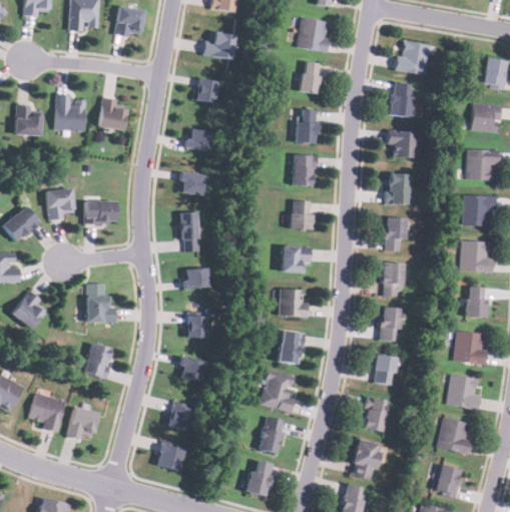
[(49,0),(24,0),(24,16),(39,16),(39,11),(49,12),(49,0)]
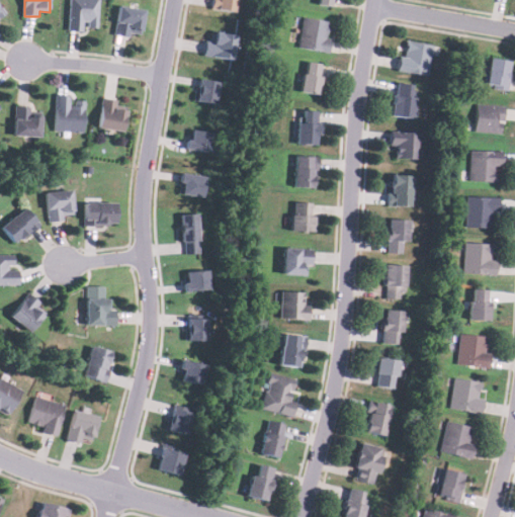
[(99,27),(100,0),(70,0),(70,30),(84,31),(84,26),(99,27)]
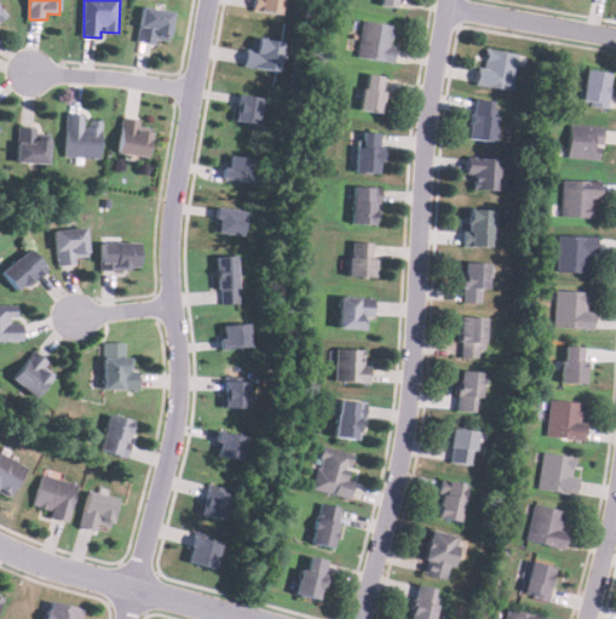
[(280,16),(283,0),(255,0),(254,9),(280,16)]
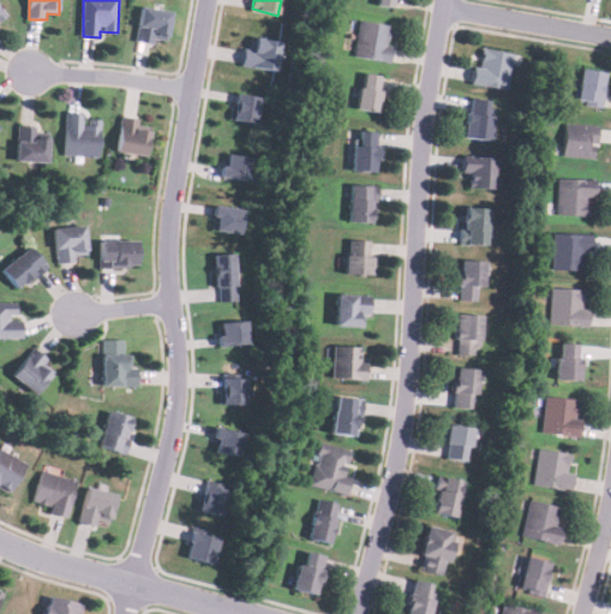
[(172,11),(142,9),(138,42),(168,45),(172,11)]
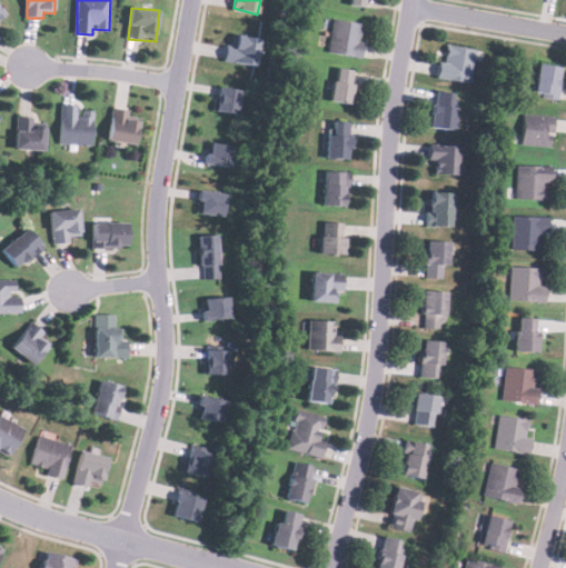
[(363,57),(366,23),(334,20),(330,53),(363,57)]
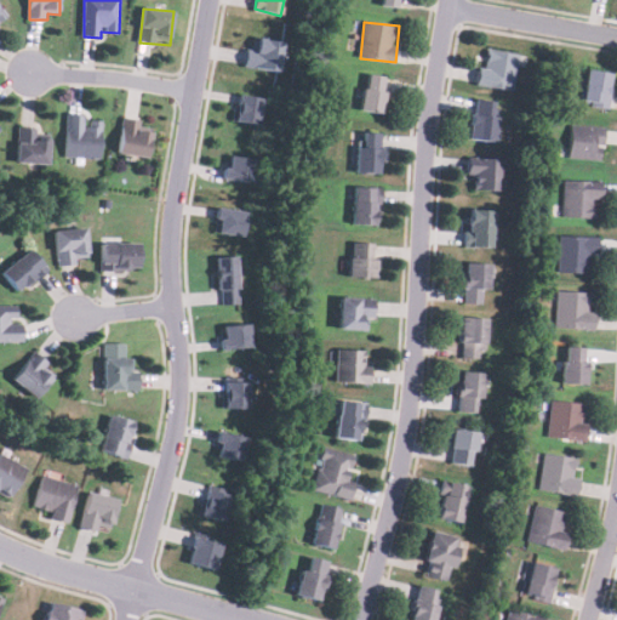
[(278,73),(285,44),(252,37),(245,66),(278,73)]
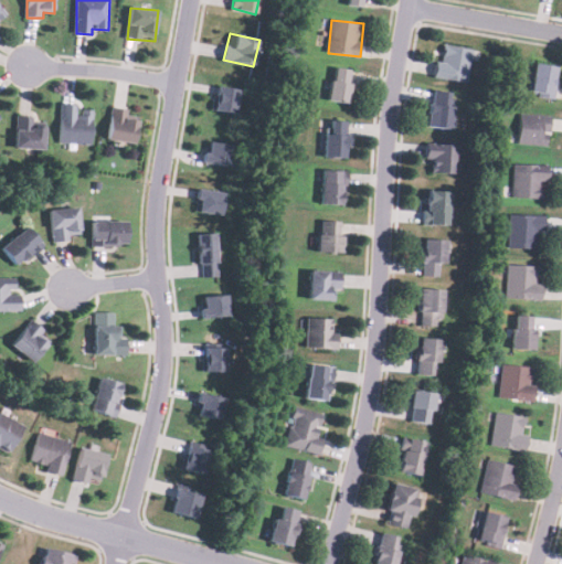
[(469,83),(475,50),(443,44),(438,77),(469,83)]
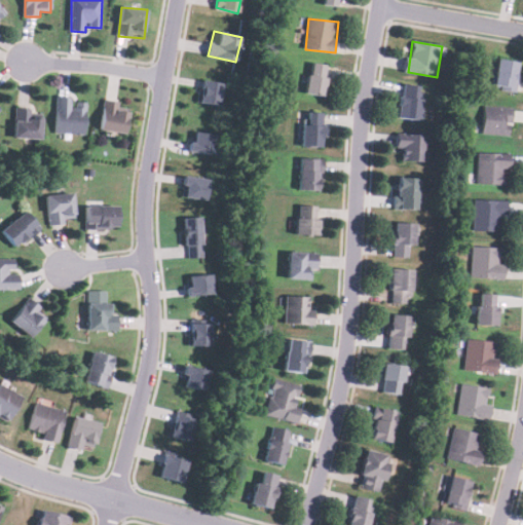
[(517,91),(522,63),(499,59),(494,88),(517,91)]
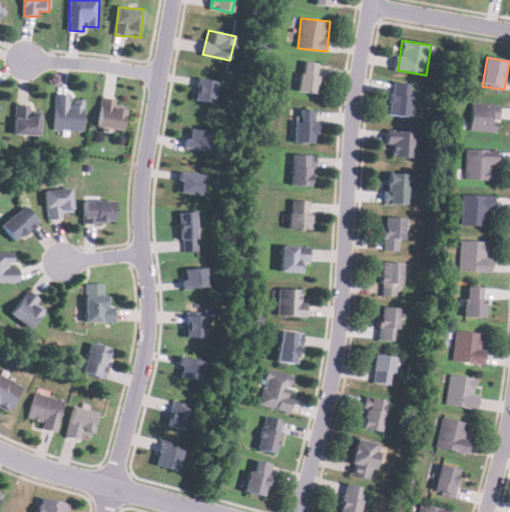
[(300,92),(318,95),(323,63),(304,61),(300,92)]
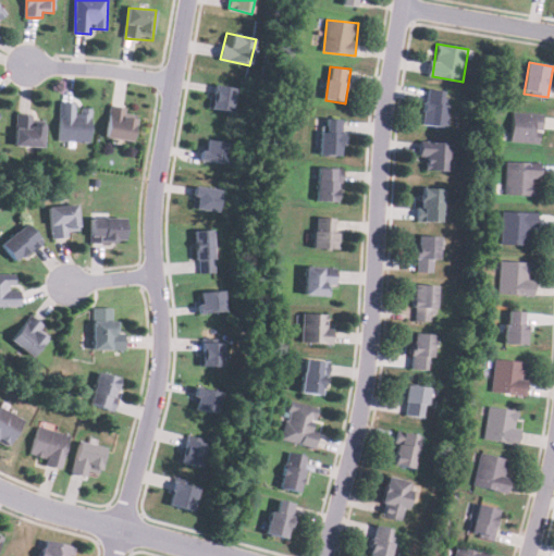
[(214,84),(211,109),(232,112),(235,88),(214,84)]
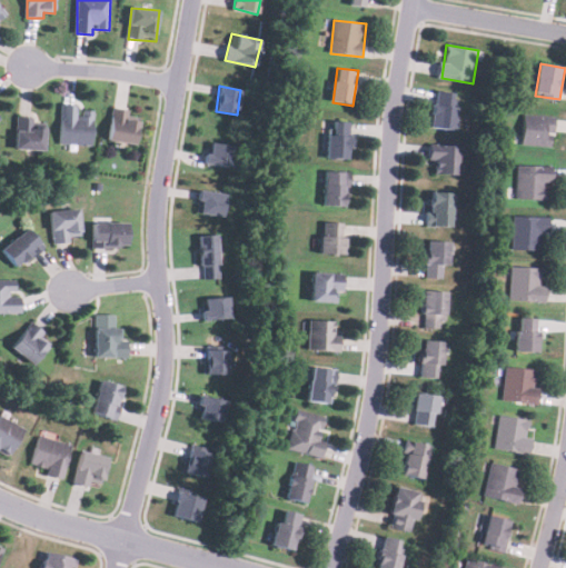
[(459,93),(437,91),(432,128),(455,131),(459,93)]
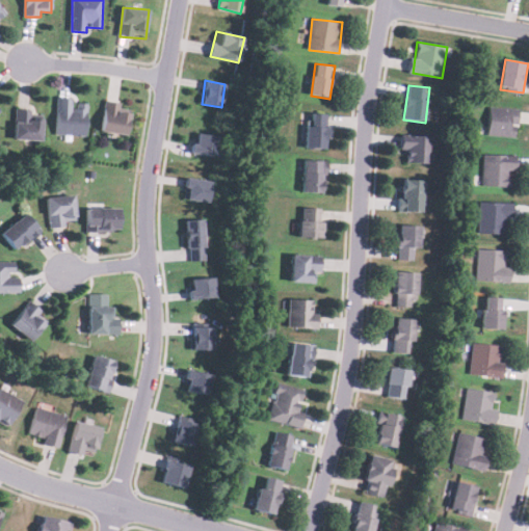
[(56,134),(85,137),(89,102),(60,99),(56,134)]
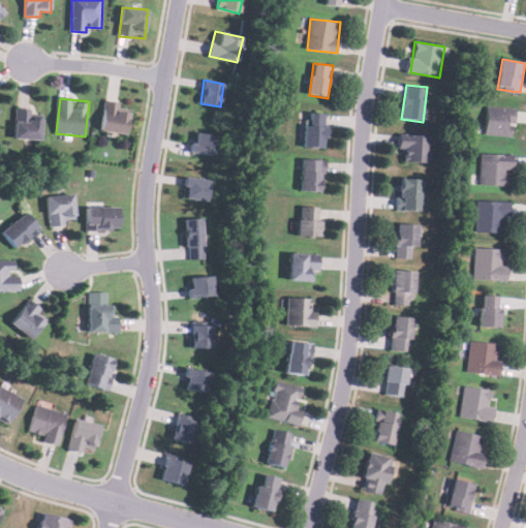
[(126,134),(130,104),(106,101),(102,130),(126,134)]
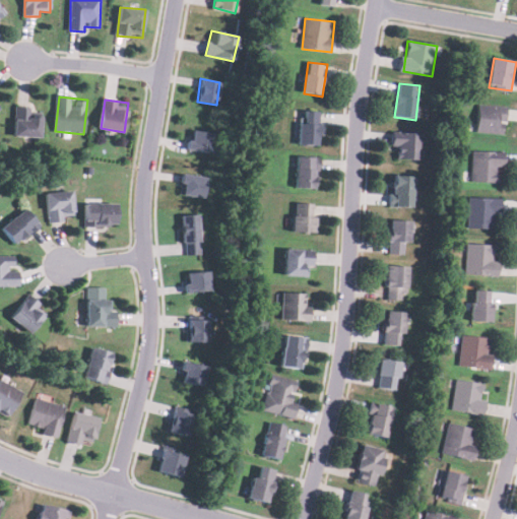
[(507,106),(479,106),(478,133),(507,133),(507,106)]
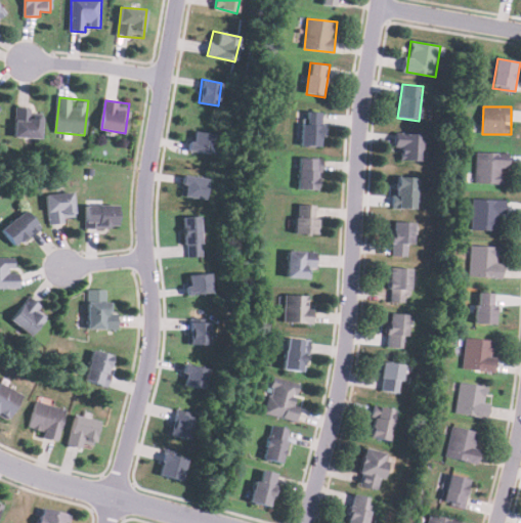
[(33,117),(33,107),(15,107),(15,138),(41,138),(41,117),(33,117)]
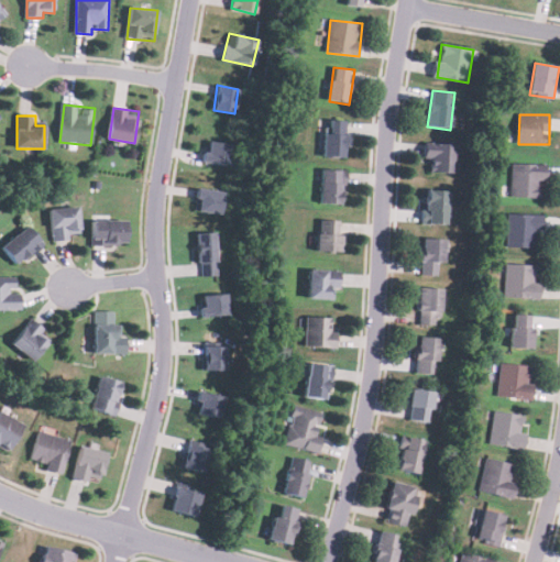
[(327,120),(325,157),(346,160),(349,121),(327,120)]
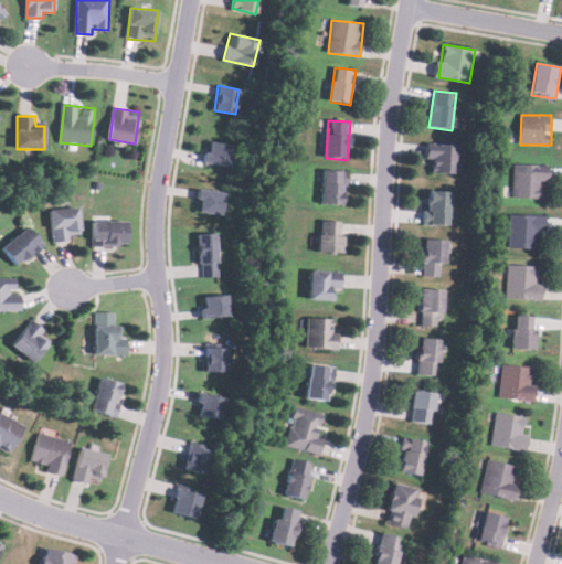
[(209,139),(205,161),(229,165),(232,144),(209,139)]
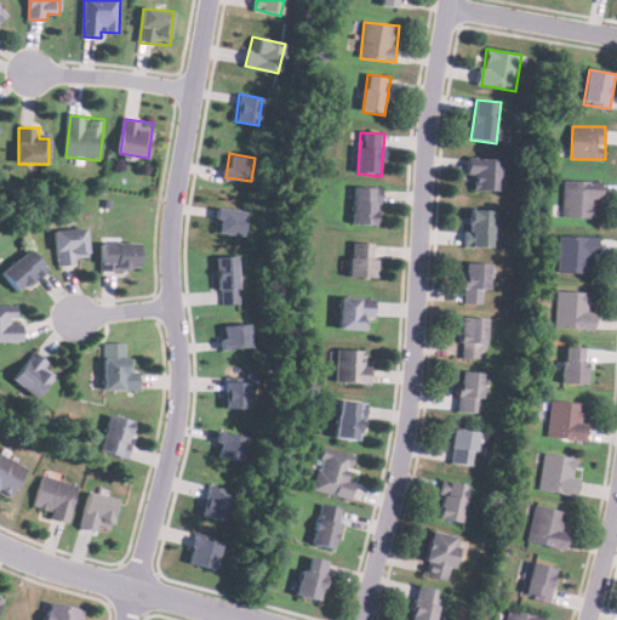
[(469,177),(475,177),(475,191),(504,191),(504,159),(469,159),(469,177)]
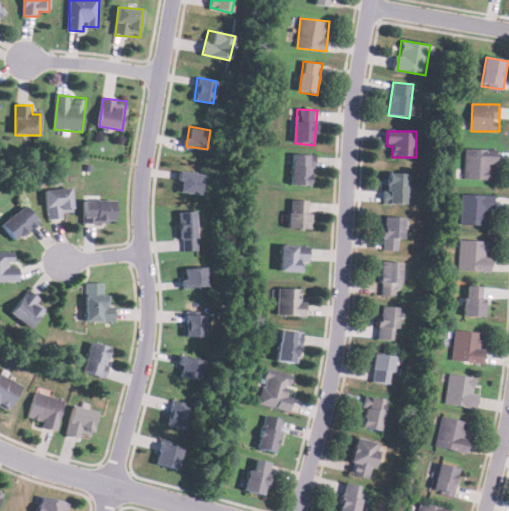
[(465,180),(496,180),(497,150),(466,149),(465,180)]
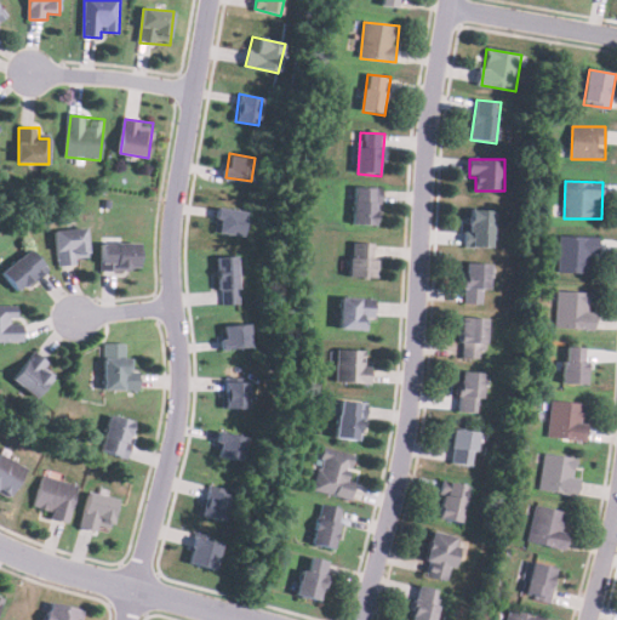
[(378,187),(354,187),(354,226),(378,226),(378,187)]
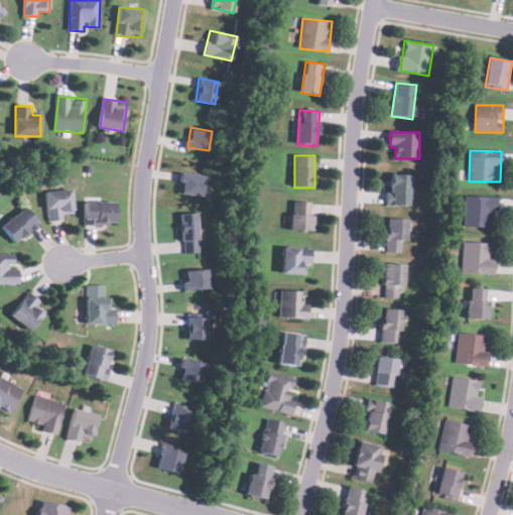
[(182,170),(179,194),(203,196),(205,173),(182,170)]
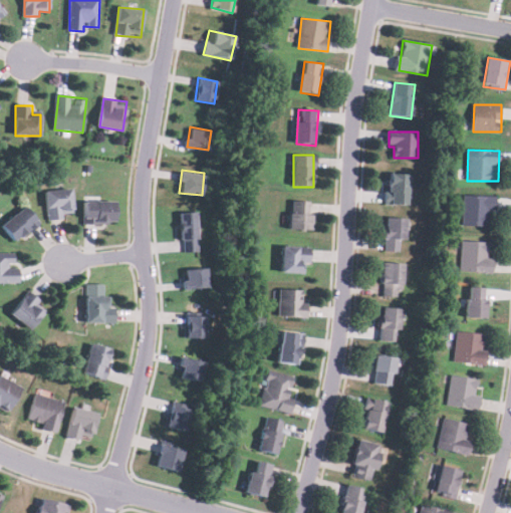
[(410,206),(410,174),(390,174),(390,206),(410,206)]
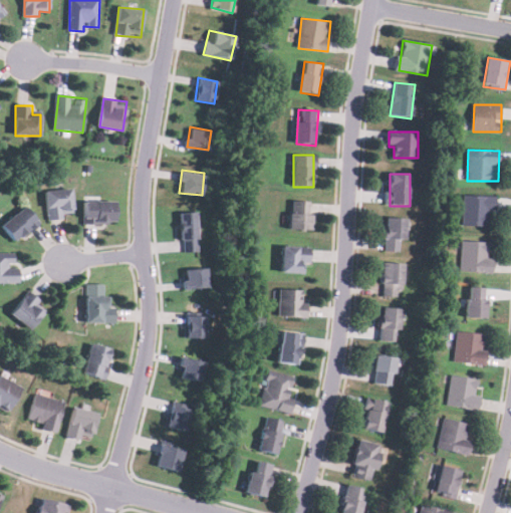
[(74,216),(71,189),(46,191),(48,218),(74,216)]
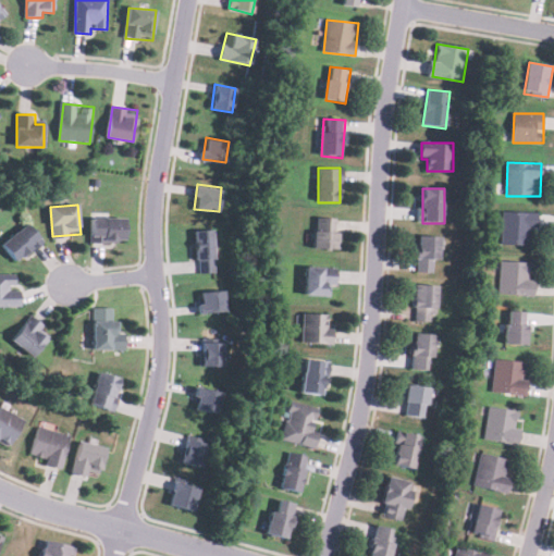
[(530,245),(530,227),(540,227),(540,212),(504,212),(504,245),(530,245)]
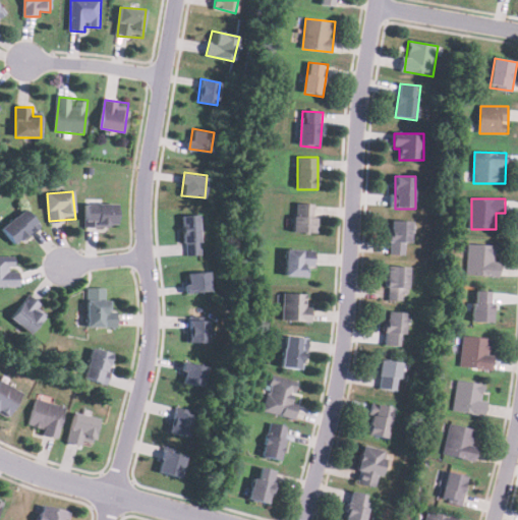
[(85,226),(118,226),(118,205),(85,205),(85,226)]
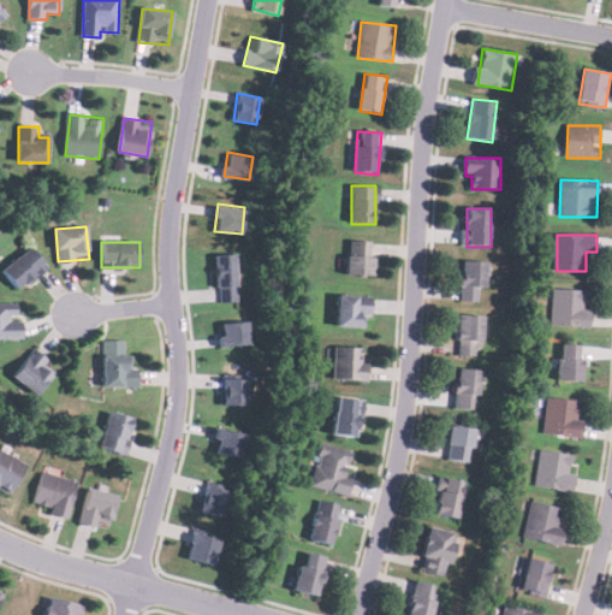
[(376,242),(348,242),(348,275),(376,275),(376,242)]
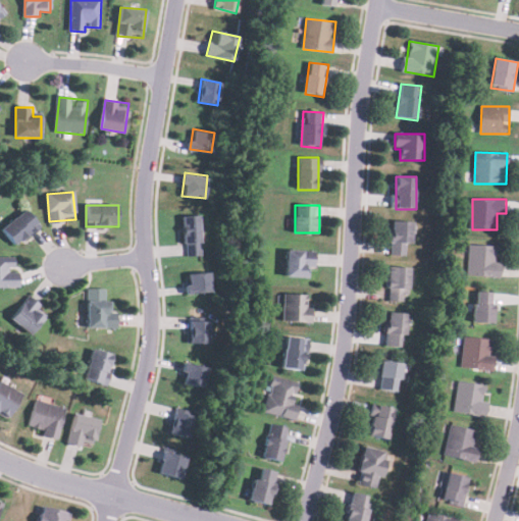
[(2,228),(14,246),(40,226),(28,210),(2,228)]
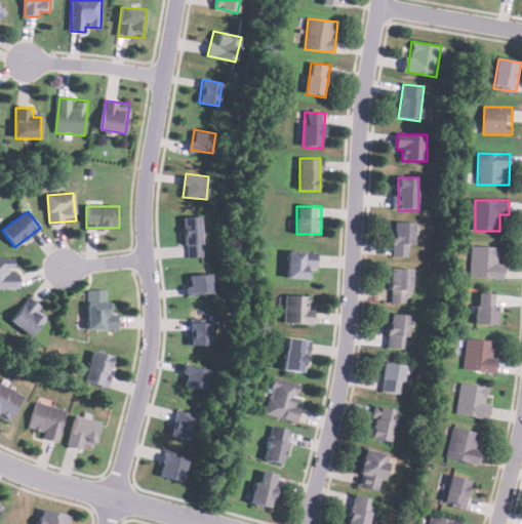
[(202,217),(185,217),(185,256),(202,256),(202,217)]
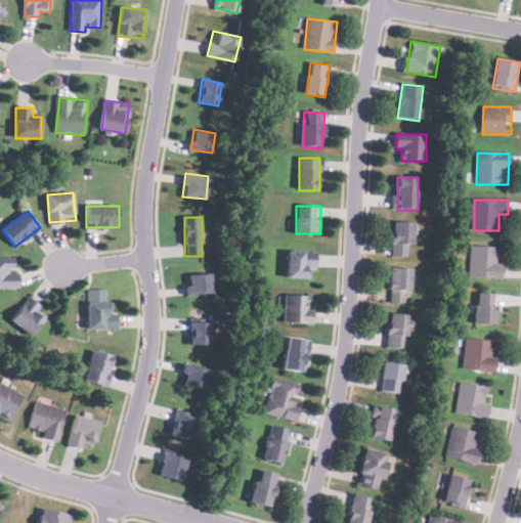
[(394,257),(413,257),(413,222),(394,222),(394,257)]
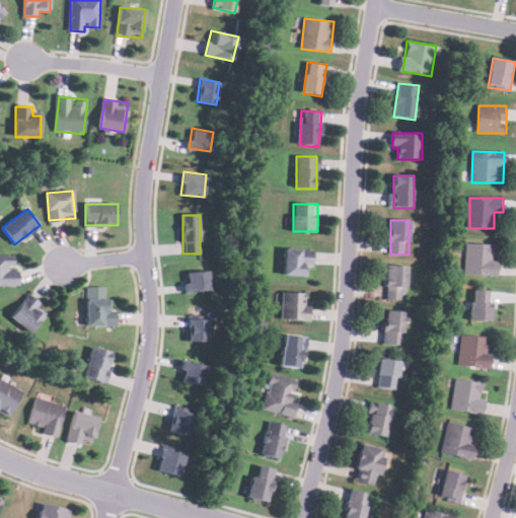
[(499,275),(499,261),(495,261),(495,244),(467,244),(467,275),(499,275)]
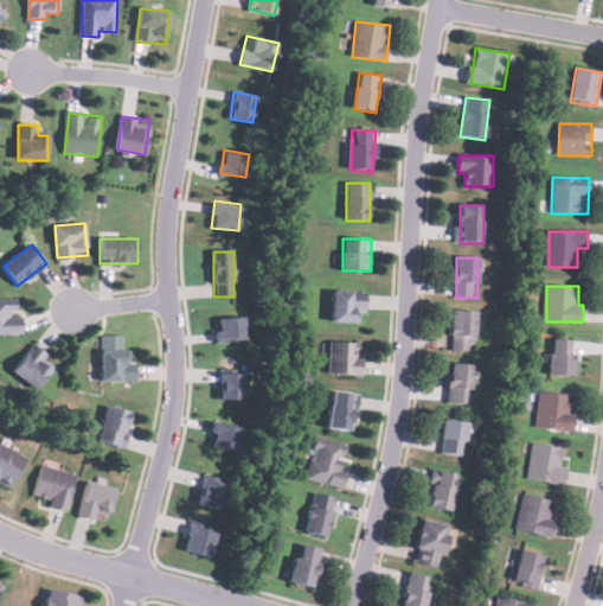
[(365,323),(365,292),(333,292),(333,323),(365,323)]
